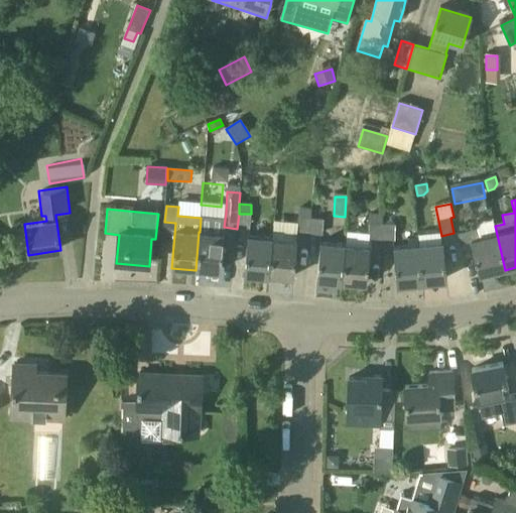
[(309,234),(310,219),(311,213),(299,211),(297,233),(309,234)]
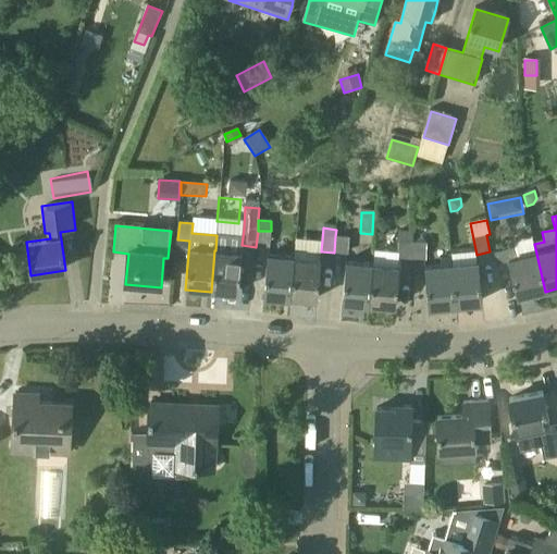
[(270,248),(271,231),(258,231),(256,247),(270,248)]
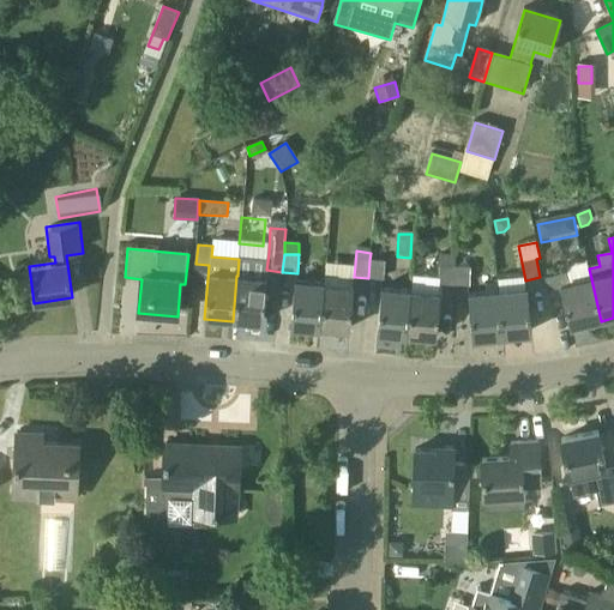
[(455,285),(455,267),(452,258),(440,258),(440,285),(455,285)]
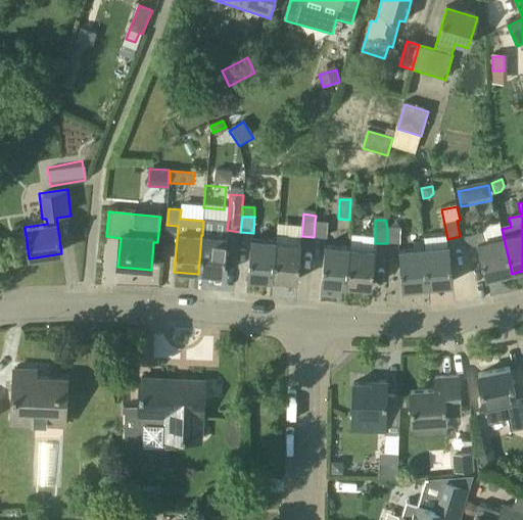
[(227,246),(227,245),(227,230),(228,223),(203,221),(202,235),(201,235),(198,274),(224,276),(227,246)]
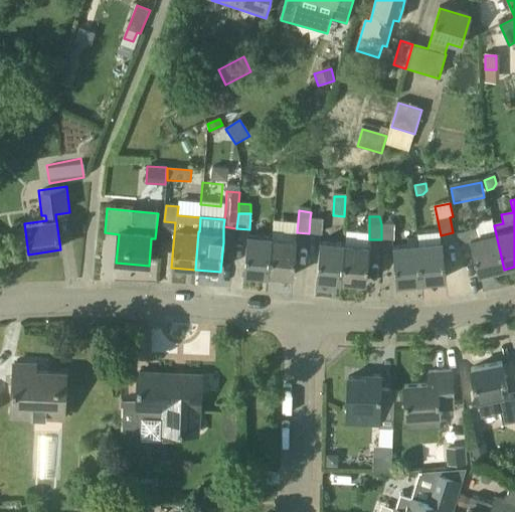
[(323,234),(324,219),(310,218),(309,233),(323,234)]
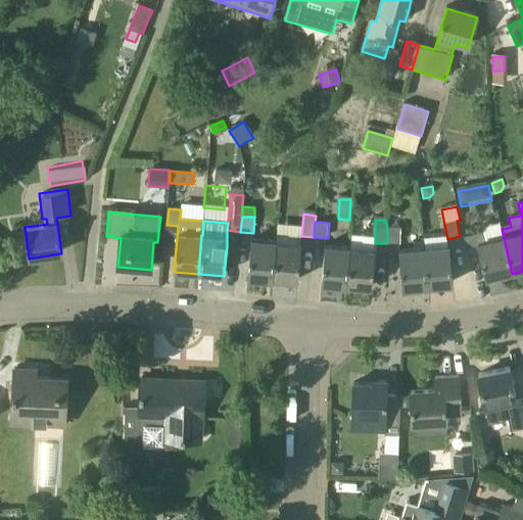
[(387,228),(387,243),(400,243),(400,228),(387,228)]
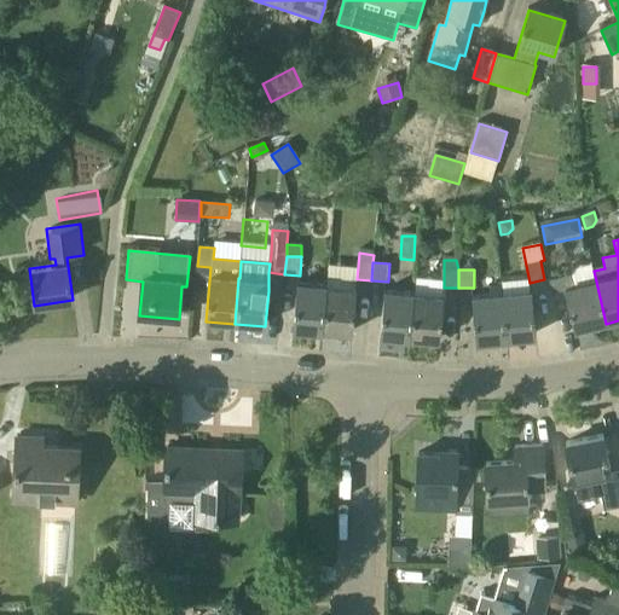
[(565,291),(570,308),(574,331),(606,324),(594,271),(593,271),(596,284),(576,289),(572,276),(549,282),(553,295),(565,291)]
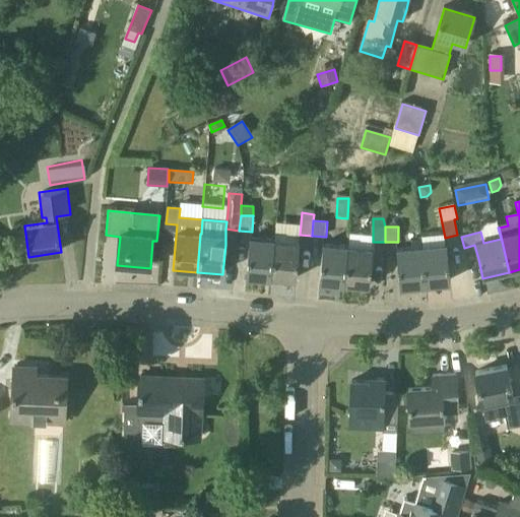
[(238,246),(239,231),(225,229),(225,244),(225,245),(238,246)]
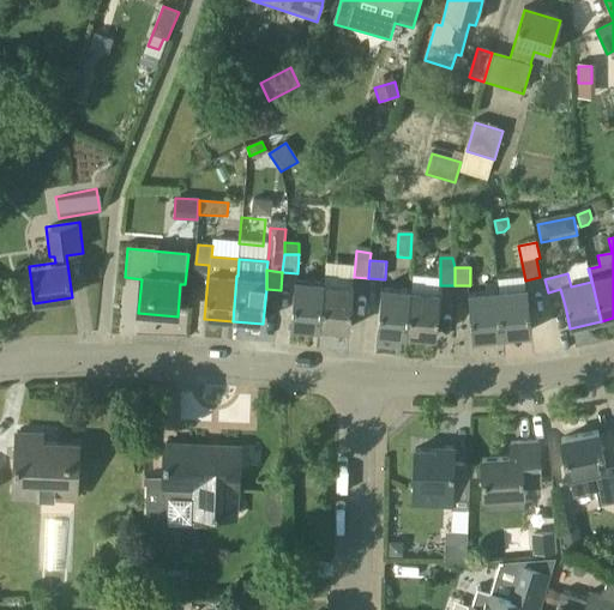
[(531,333),(527,288),(525,289),(524,277),(498,279),(499,291),(498,291),(501,337),(531,333)]
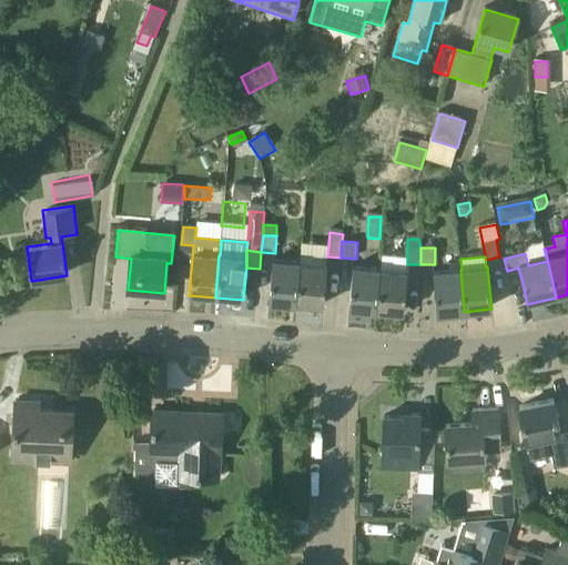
[(296,304),(300,262),(273,260),(269,302),(296,304)]
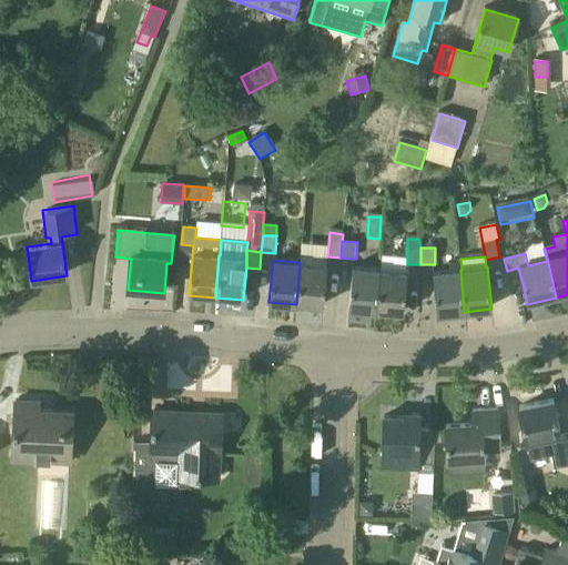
[(323,306),(327,264),(300,262),(296,304),(323,306)]
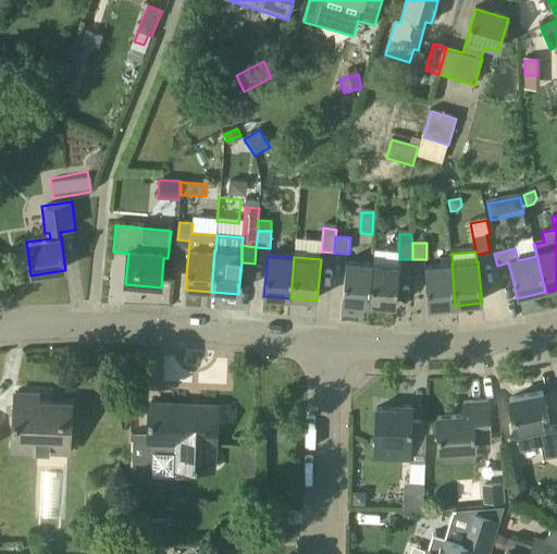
[(369,306),(372,263),(346,261),(342,303),(369,306)]
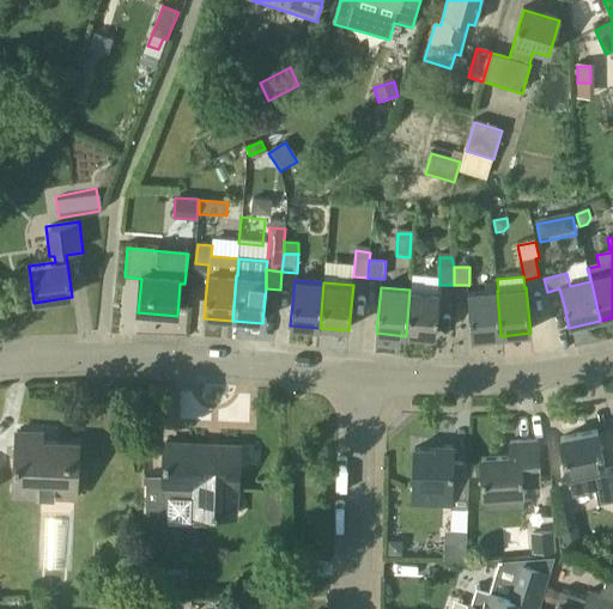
[(435,339),(439,292),(410,290),(406,336),(435,339)]
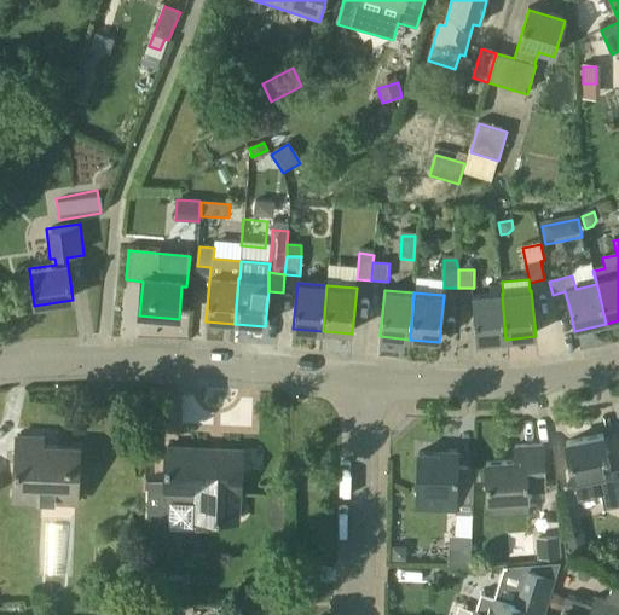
[(476,342),(505,340),(502,294),(472,296),(476,342)]
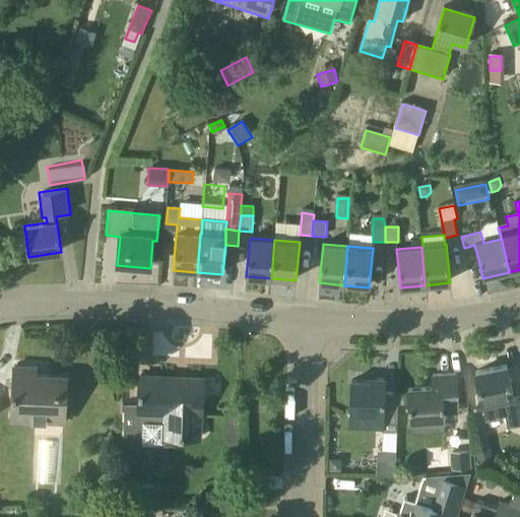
[(519,395),(513,397),(511,387),(507,368),(475,374),(484,421),(505,416),(507,429),(519,426),(519,395)]
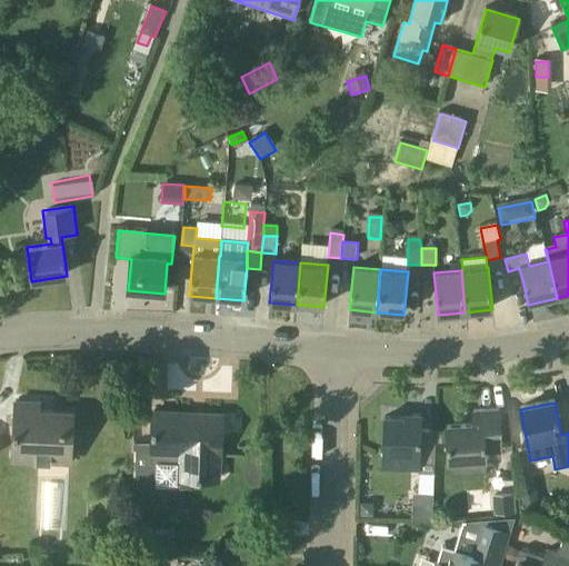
[(70,464),(71,437),(72,415),(39,414),(40,405),(16,404),(12,462),(70,464)]
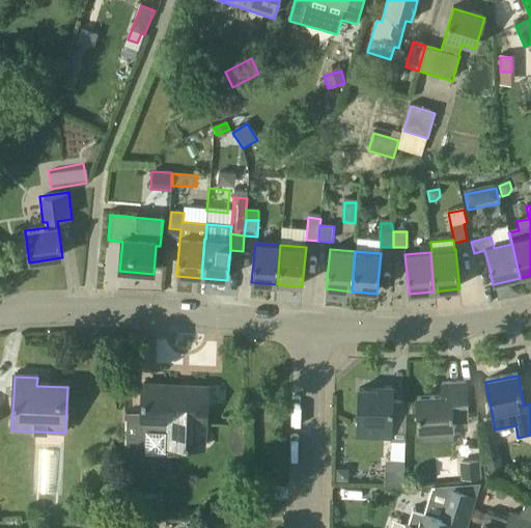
[(467,423),(466,405),(465,384),(442,385),(443,398),(416,399),(419,445),(455,442),(453,424),(467,423)]
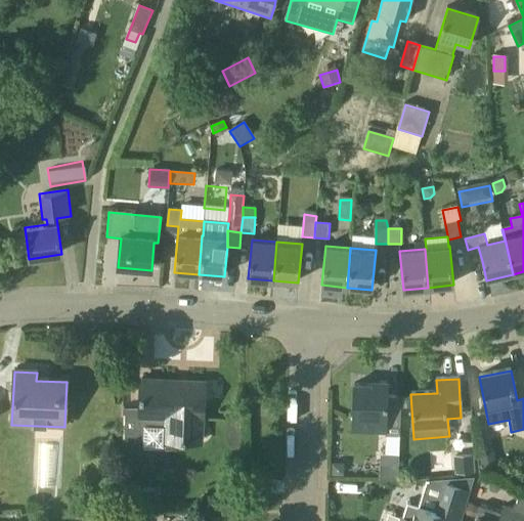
[(164,442),(180,443),(201,443),(202,421),(203,421),(205,384),(187,383),(187,385),(142,384),(142,381),(140,381),(140,409),(123,408),(123,453),(143,453),(145,426),(164,428),(164,442)]
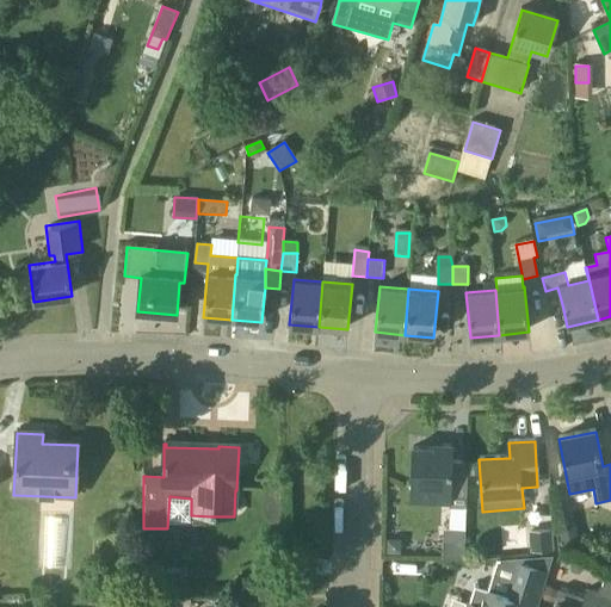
[(466,509),(467,464),(451,463),(451,447),(443,447),(443,451),(413,450),(412,502),(451,503),(450,509),(466,509)]
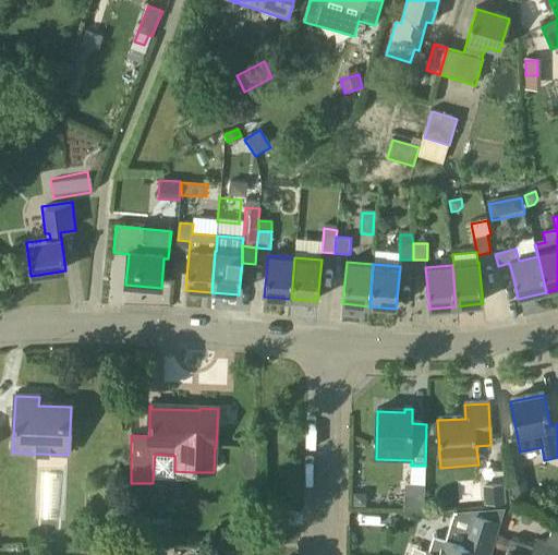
[(41,517),(62,518),(63,477),(44,475),(41,517)]
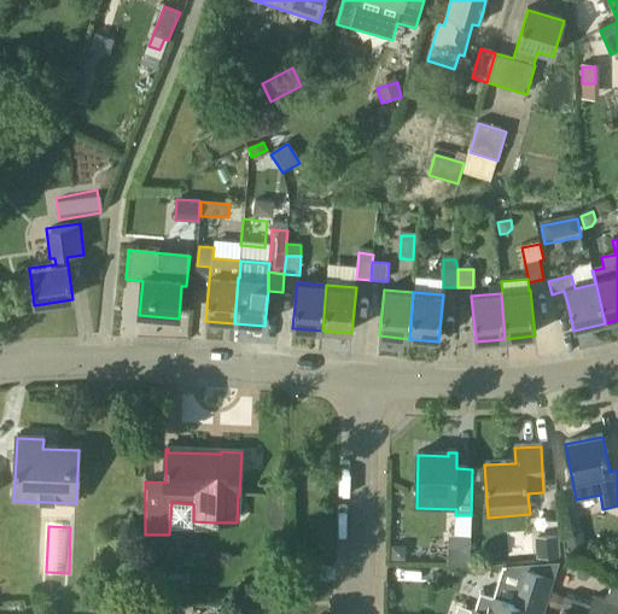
[(586,553),(582,534),(564,538),(569,556),(586,553)]
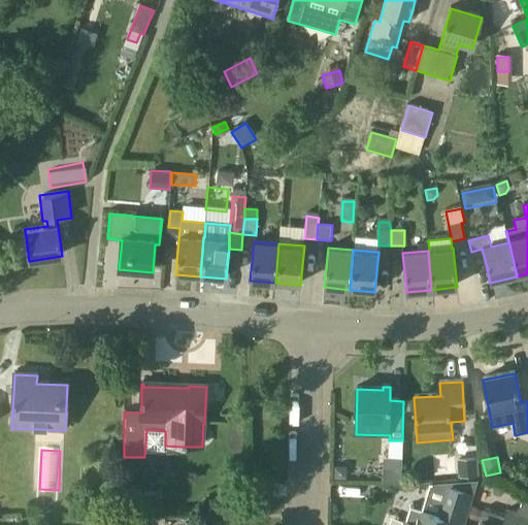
[(476,458),(457,460),(459,480),(479,478),(476,458)]
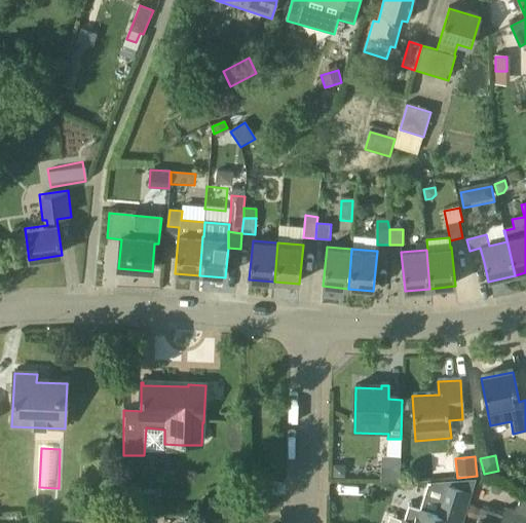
[(400,484),(401,458),(387,457),(382,457),(382,468),(381,483),(400,484)]
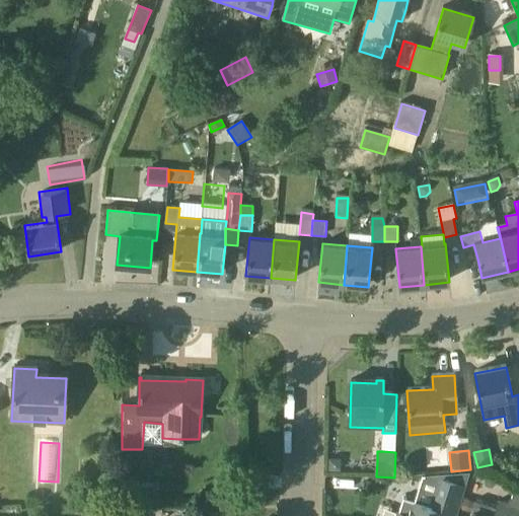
[(342,460),(329,460),(328,472),(342,472),(342,460)]
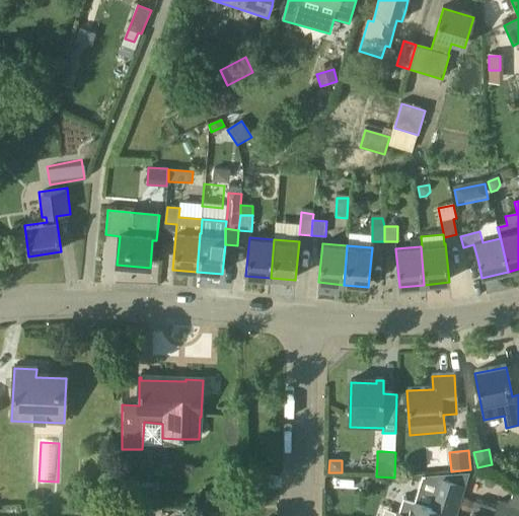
[(457,515),(462,500),(466,485),(470,473),(449,474),(447,480),(442,477),(433,506),(414,500),(409,515),(405,515),(398,513),(397,514),(397,515),(457,515)]
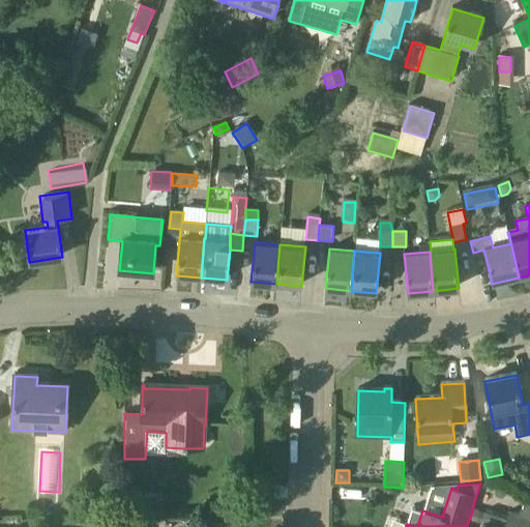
[(125,522),(140,521),(138,494),(123,495),(125,522)]
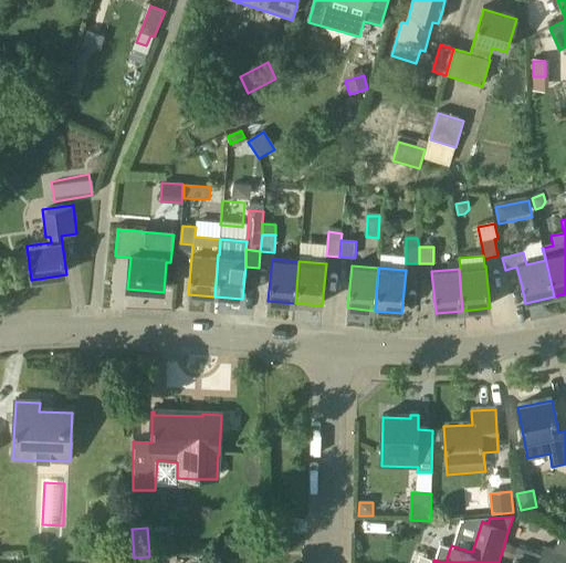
[(565,562),(565,534),(565,537),(561,534),(557,545),(555,544),(554,549),(543,545),(541,555),(517,549),(512,562),(565,562)]
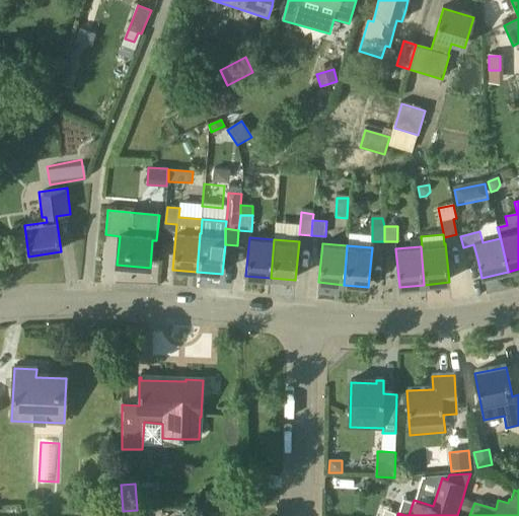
[(466,512),(470,501),(463,499),(459,510),(466,512)]
